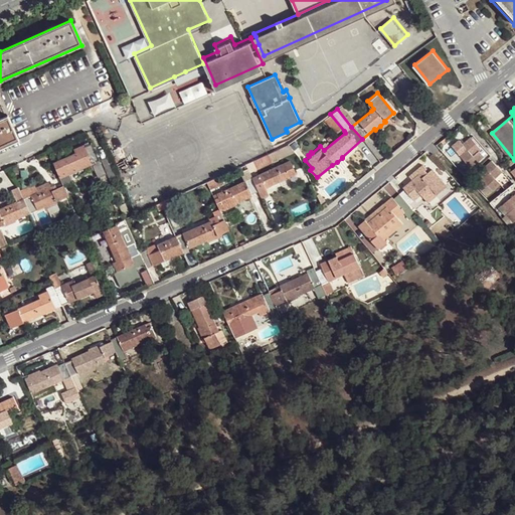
[(330,114),(323,119),(337,135),(344,131),(330,114)]
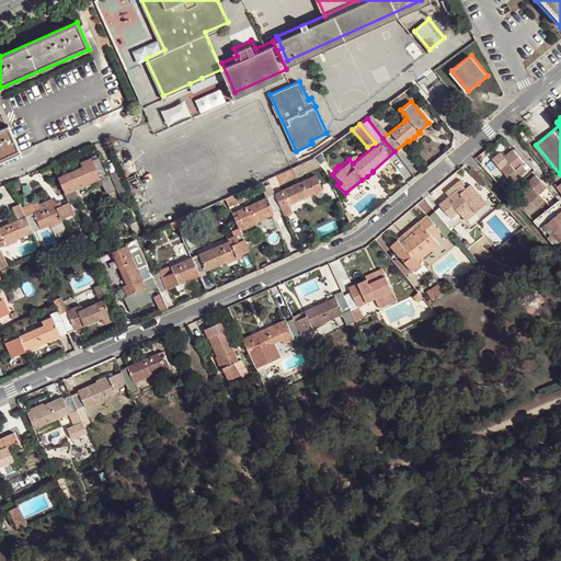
[(8,125),(1,127),(0,128),(0,162),(21,153),(8,125)]
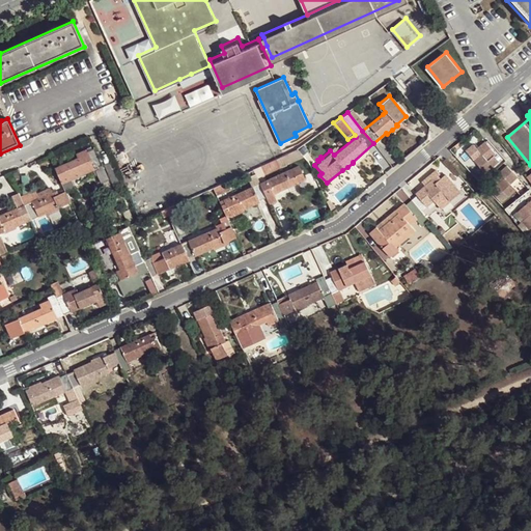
[(487,142),(479,148),(485,157),(477,163),(486,174),(501,163),(496,156),(497,155),(487,142)]
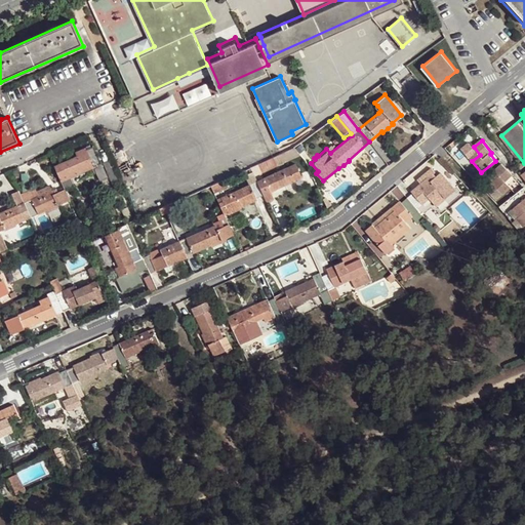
[(77,159),(55,169),(62,182),(92,167),(97,179),(106,176),(92,148),(85,151),(84,150),(80,152),(76,154),(77,159)]
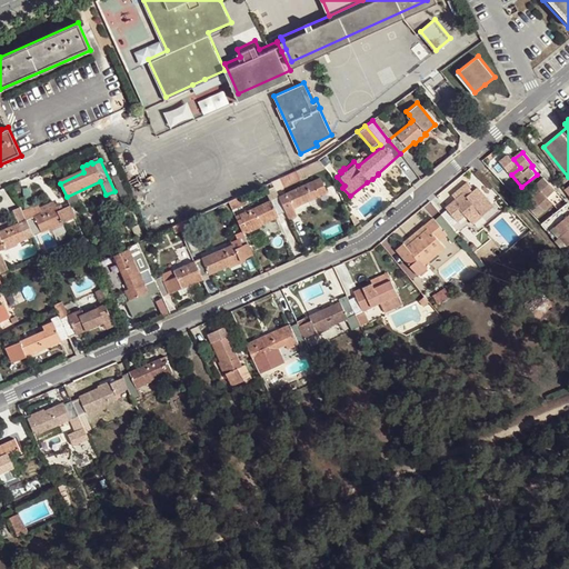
[(312,201),(338,189),(331,175),(280,197),(287,212),(312,201)]
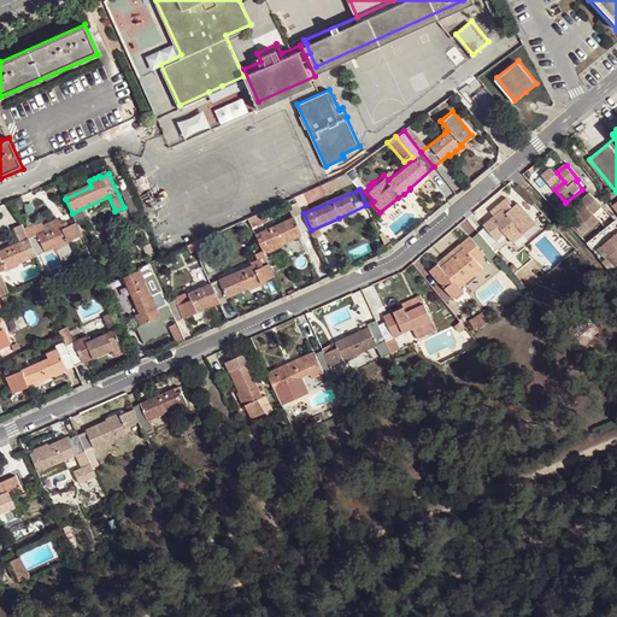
[(589,194),(580,203),(586,211),(580,217),(592,229),(600,222),(593,213),(600,207),(589,194)]
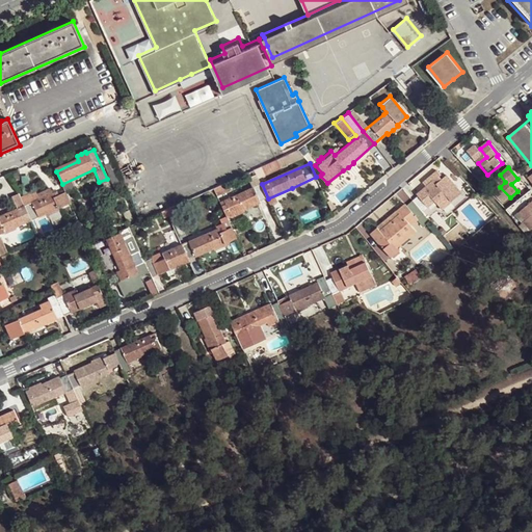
[(419,196),(414,201),(422,213),(434,202),(442,211),(461,194),(447,177),(442,181),(437,184),(435,182),(440,178),(442,177),(437,173),(431,178),(424,184),(427,188),(418,195),(419,196)]
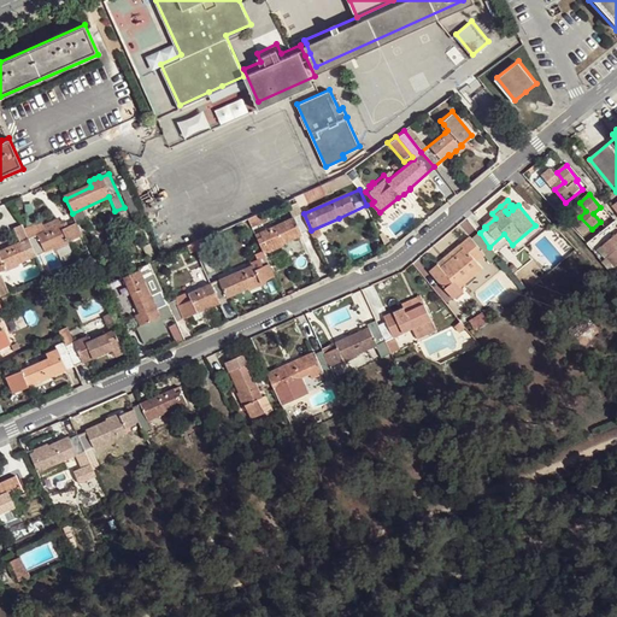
[(256,235),(264,253),(269,252),(269,253),(283,247),(282,245),(293,240),(304,236),(303,234),(311,230),(304,213),(301,209),(295,212),(298,216),(256,235)]
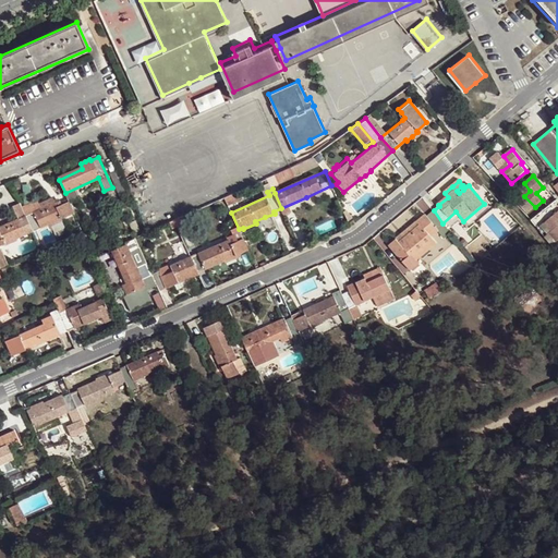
[(239,191),(225,197),(227,203),(241,196),(239,191)]
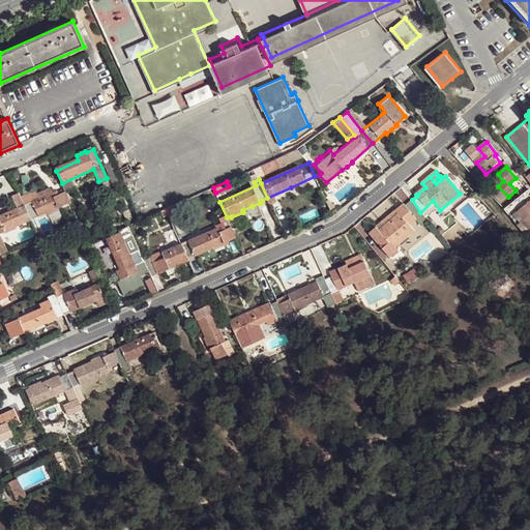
[(68,203),(63,192),(57,195),(55,192),(39,198),(24,205),(31,221),(47,213),(47,214),(58,209),(58,208),(68,203)]
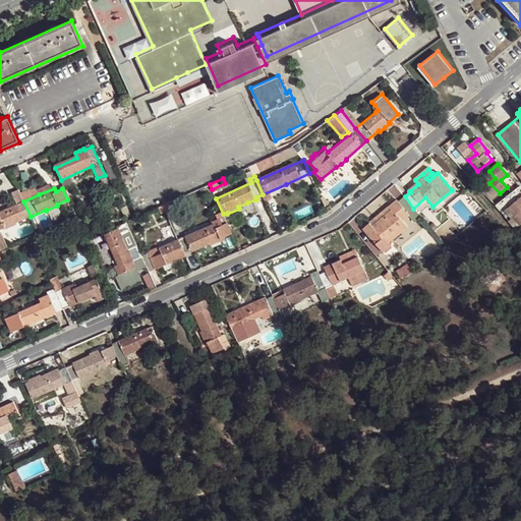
[(413,209),(405,196),(398,201),(397,200),(390,207),(384,212),(386,215),(378,222),(374,219),(362,229),(383,253),(407,234),(402,228),(412,221),(414,224),(421,218),(413,209)]
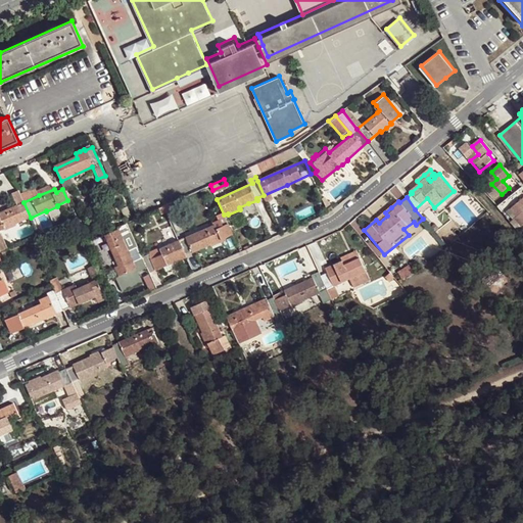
[(522,199),(513,209),(519,218),(522,215),(522,199)]
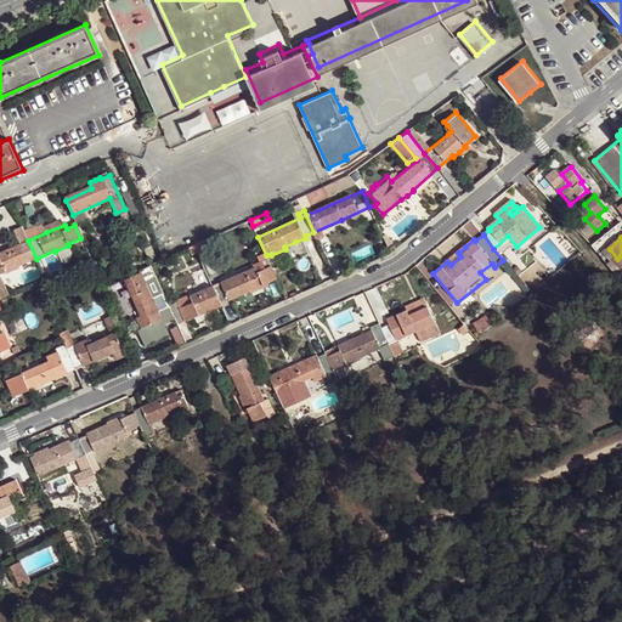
[(37,259),(28,241),(0,254),(0,275),(5,273),(5,275),(18,269),(18,267),(37,259)]
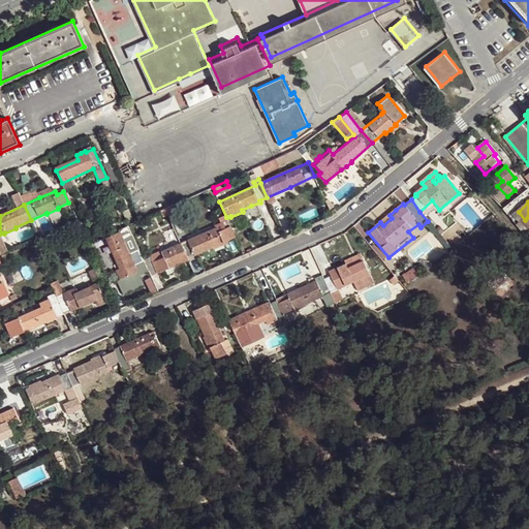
[(390,215),(380,222),(383,225),(392,218),(390,215)]
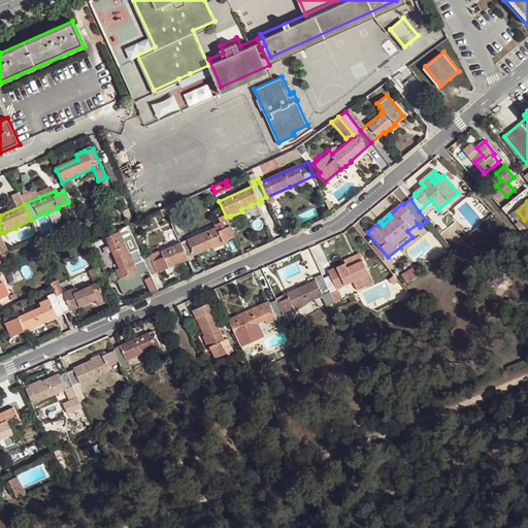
[(225,228),(230,226),(226,217),(222,219),(224,225),(225,228)]
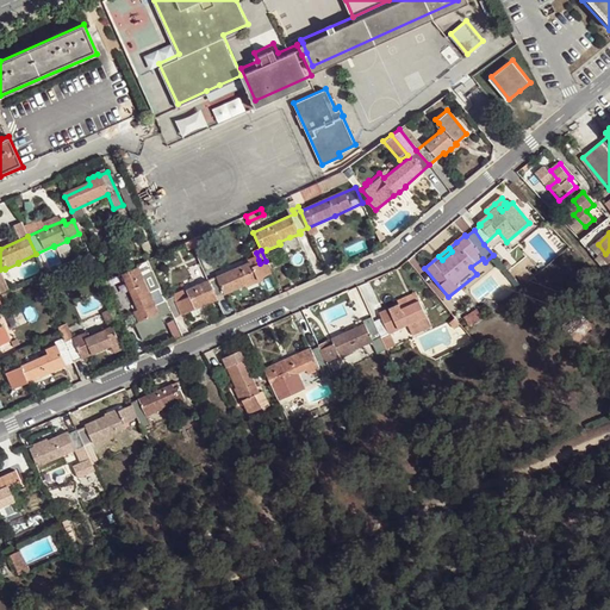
[(257,279),(271,273),(266,261),(260,263),(253,267),(250,262),(210,280),(217,297),(230,291),(244,285),(246,287),(259,280),(257,279)]
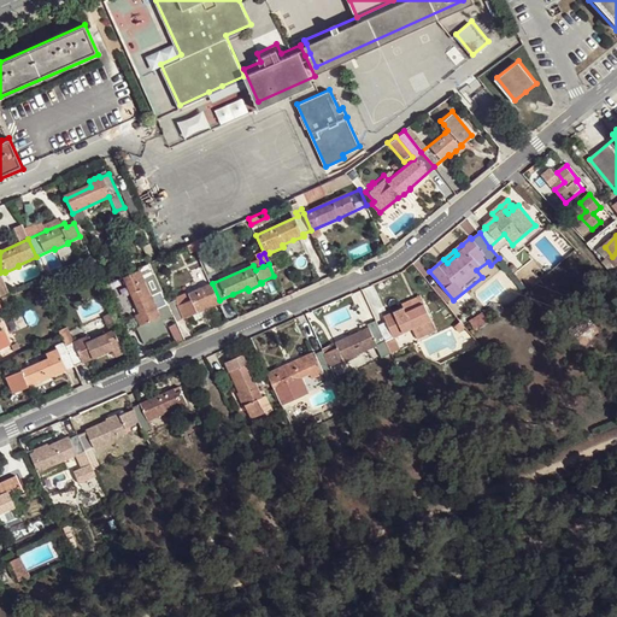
[(139,271),(124,278),(140,315),(135,317),(140,328),(145,325),(148,334),(156,330),(164,327),(139,271)]
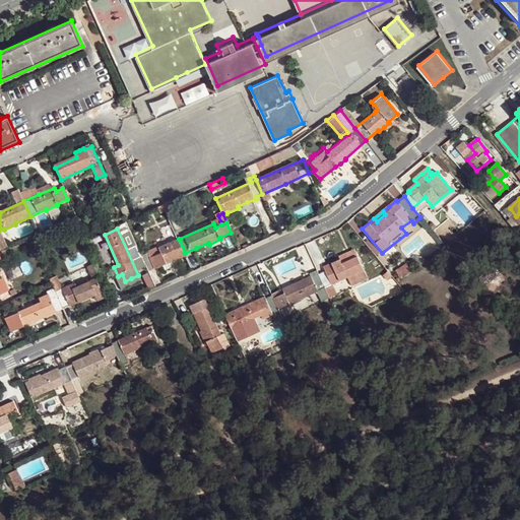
[(148,252),(140,256),(147,271),(155,267),(164,264),(166,268),(178,263),(176,259),(185,254),(185,253),(179,239),(157,248),(159,252),(150,257),(148,252)]
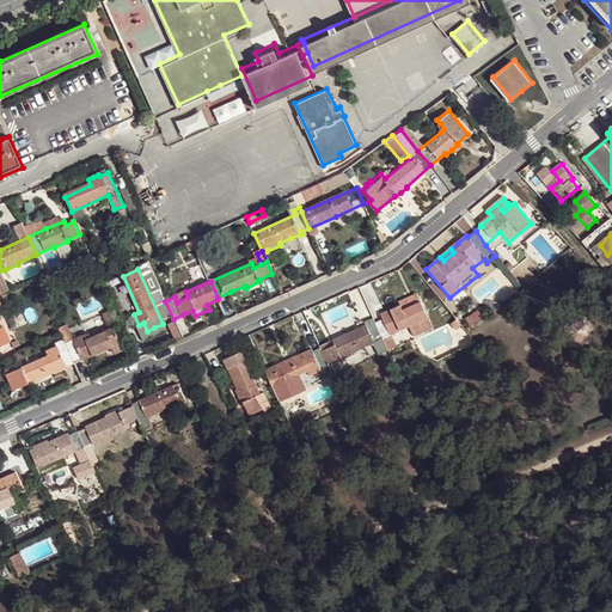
[(377,324),(384,340),(429,319),(420,299),(415,300),(410,303),(409,298),(404,300),(399,303),(404,311),(396,314),(393,311),(383,314),(385,319),(377,324)]
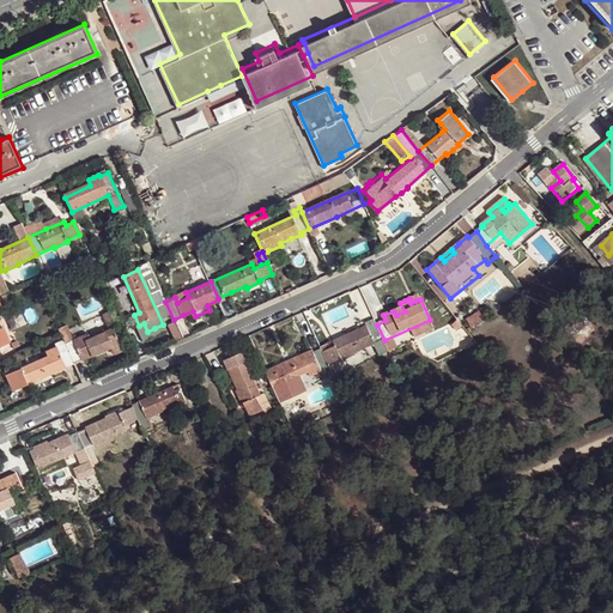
[(115,310),(104,316),(111,331),(113,329),(122,326),(115,310)]
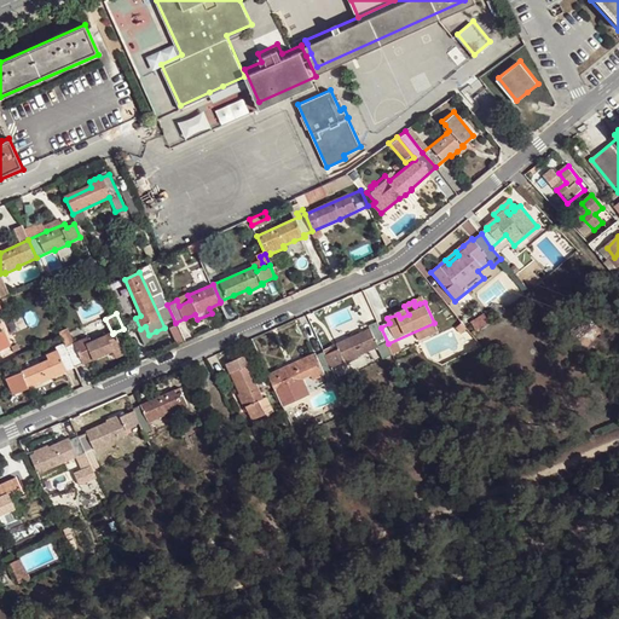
[(482,317),(469,327),(475,334),(487,325),(482,317)]
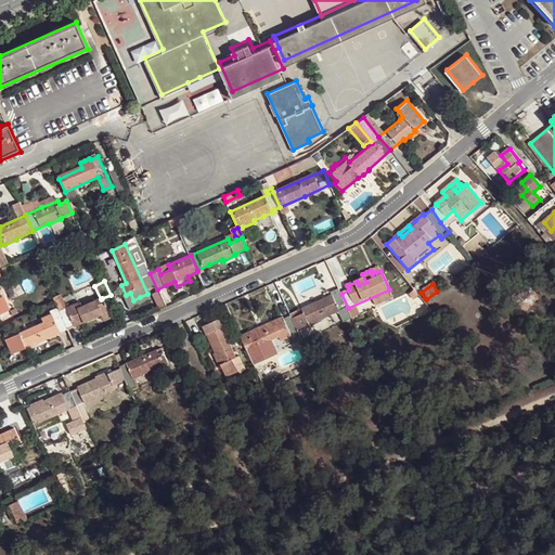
[(293,318),(297,328),(309,324),(311,325),(323,321),(322,319),(348,308),(341,294),(339,289),(332,294),(333,296),(318,302),(302,310),(305,313),(293,318)]
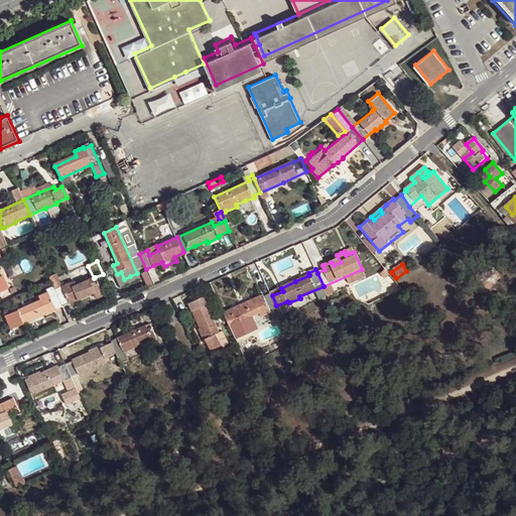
[(56,275),(49,278),(49,280),(56,294),(61,307),(78,300),(93,293),(95,297),(103,293),(101,289),(109,285),(103,274),(95,277),(94,278),(72,287),(70,283),(60,287),(56,275)]
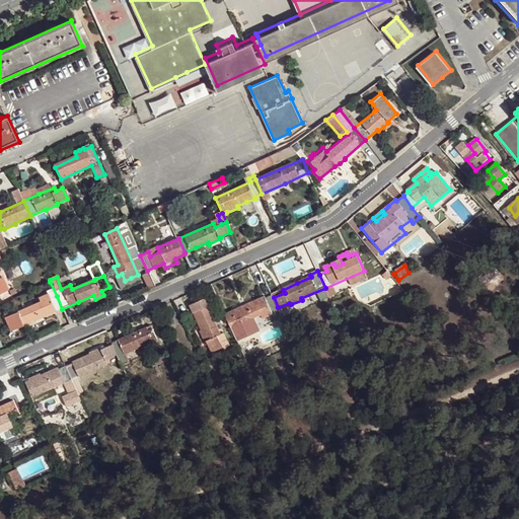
[(62,309),(57,296),(51,299),(49,295),(39,299),(41,303),(6,318),(11,331),(62,309)]
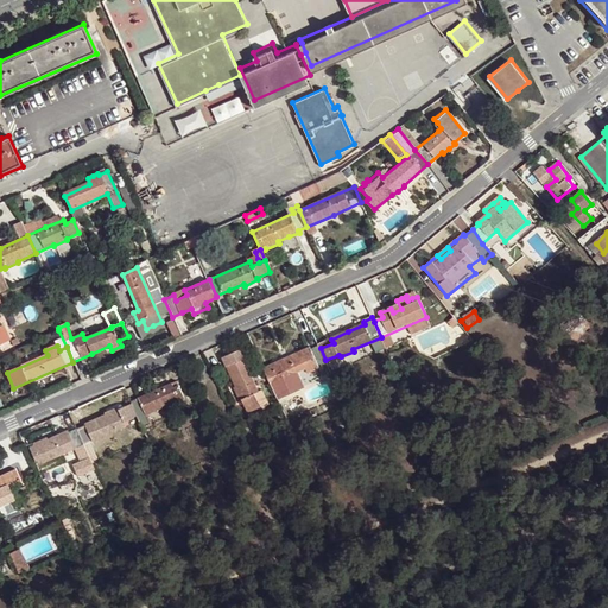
[(321,348),(320,346),(311,349),(310,348),(287,358),(265,368),(272,384),(278,398),(305,386),(298,372),(306,368),(309,373),(320,368),(323,377),(331,373),(325,360),(321,348)]
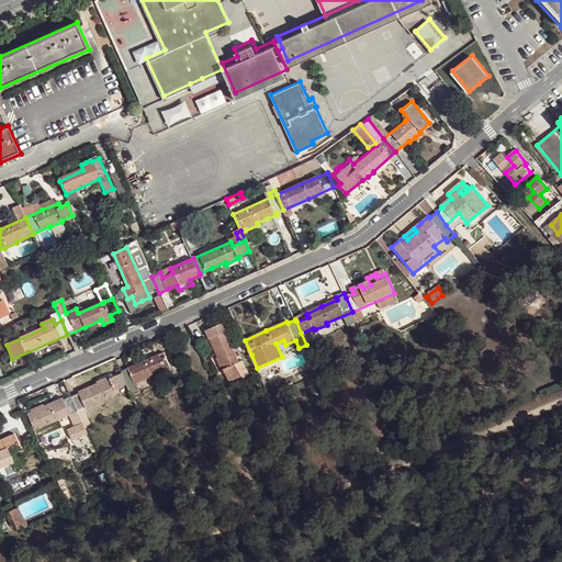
[(215,328),(208,332),(218,357),(217,358),(224,370),(225,370),(231,382),(242,377),(237,364),(240,362),(224,324),(215,328)]
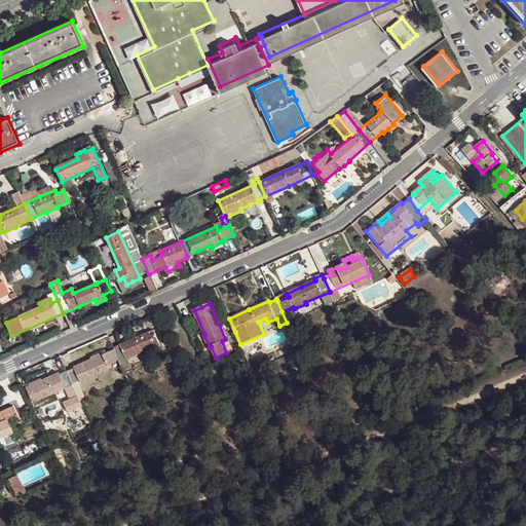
[(130,341),(113,348),(113,350),(118,362),(123,372),(129,369),(126,361),(144,353),(145,354),(156,349),(156,347),(160,345),(154,334),(150,336),(149,333),(130,341)]
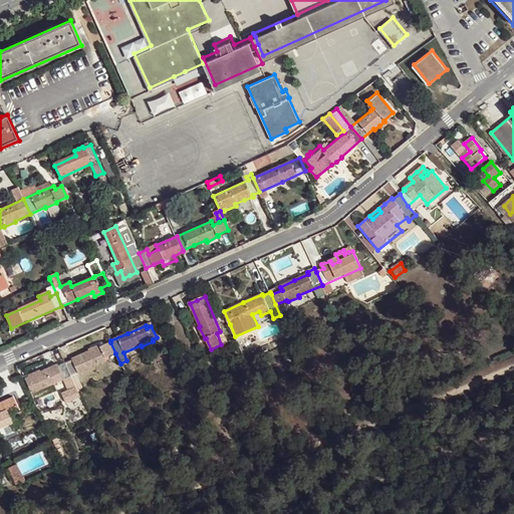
[(115,353),(110,342),(100,347),(99,345),(93,348),(88,350),(88,352),(64,362),(70,377),(77,374),(78,375),(106,363),(104,358),(115,353)]
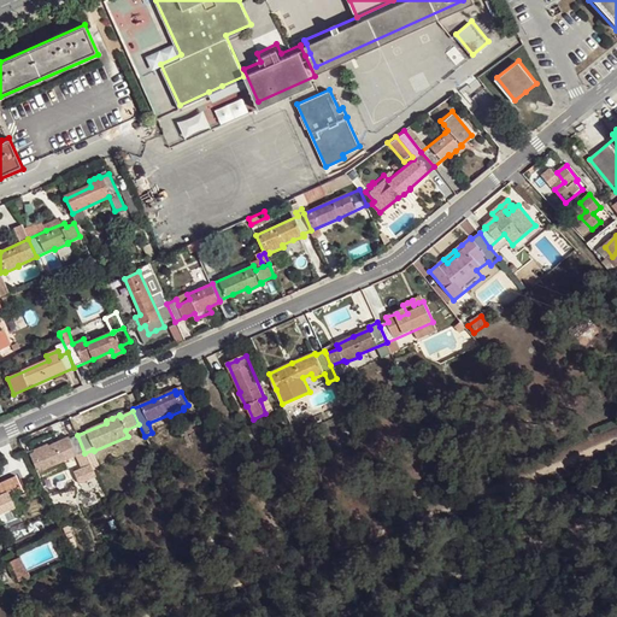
[(84,453),(77,435),(68,439),(66,438),(47,446),(46,445),(33,451),(33,452),(29,454),(35,469),(36,469),(39,474),(84,453)]
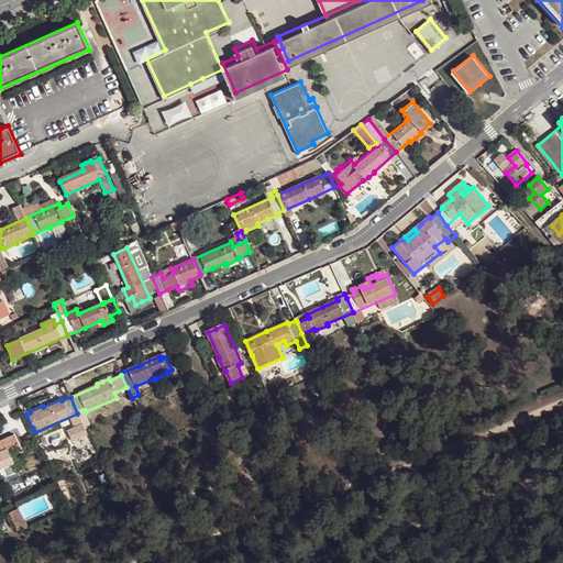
[(0,461),(20,452),(13,437),(0,442),(0,461)]
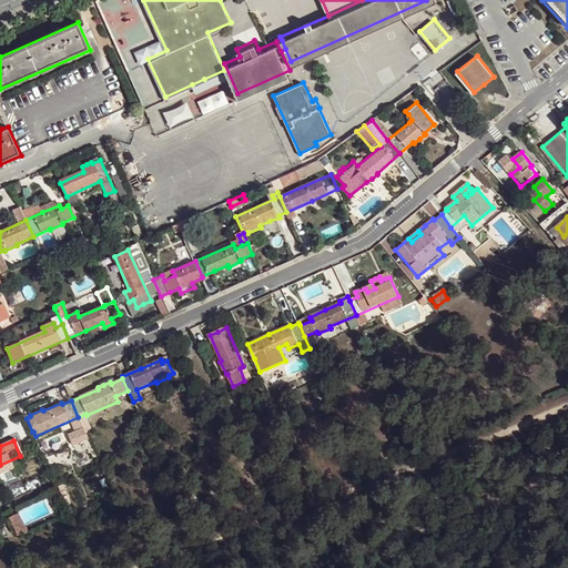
[(18,535),(28,530),(18,513),(9,517),(18,535)]
